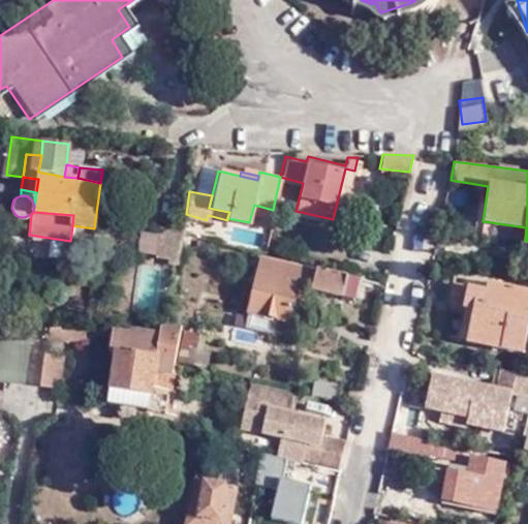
[(160,251),(164,220),(157,219),(152,250),(160,251)]
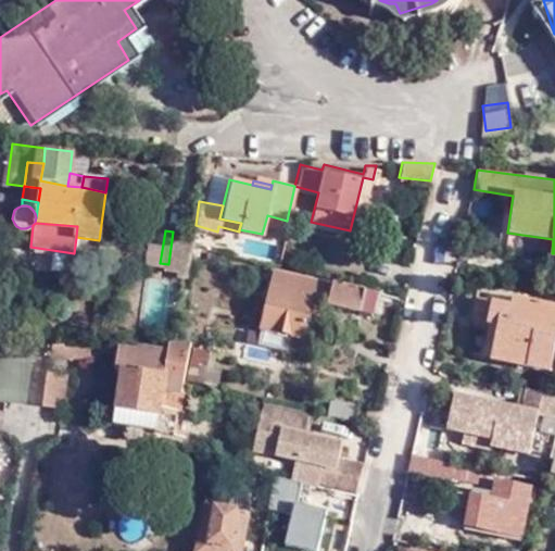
[(184,272),(190,234),(173,232),(168,264),(174,264),(173,270),(184,272)]
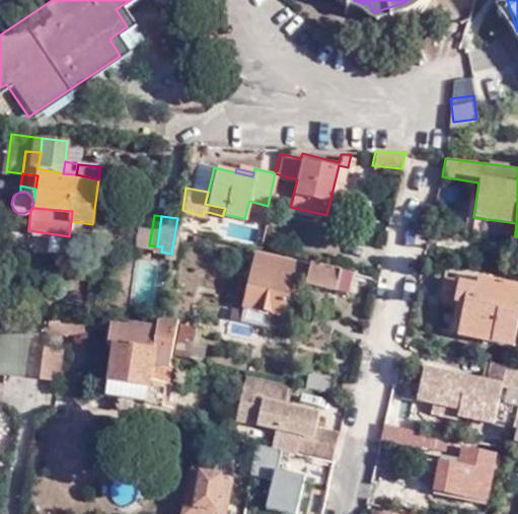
[(334,289),(339,268),(254,249),(239,318),(265,324),(269,308),(282,311),(289,284),(291,274),(305,277),(303,282),(334,289)]
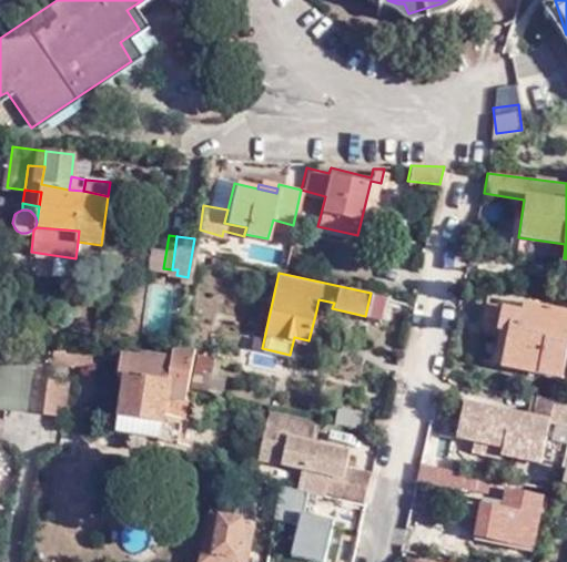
[(382,295),(371,293),(365,316),(377,318),(382,295)]
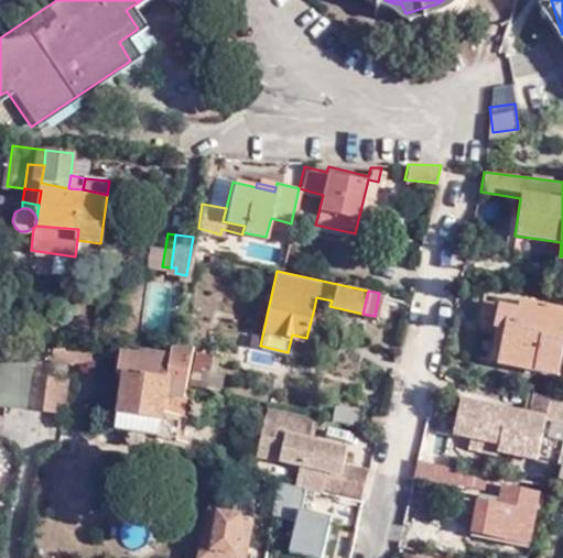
[(478,321),(495,325),(505,326),(500,351),(536,359),(533,368),(558,373),(562,347),(562,306),(490,292),(488,301),(483,298),(478,321)]
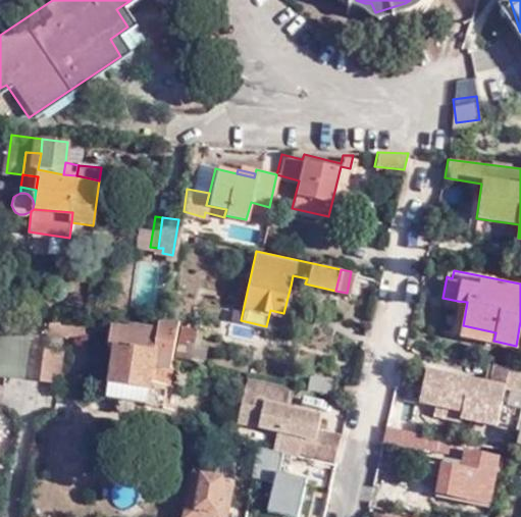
[(304,289),(305,283),(307,278),(293,275),(291,286),(304,289)]
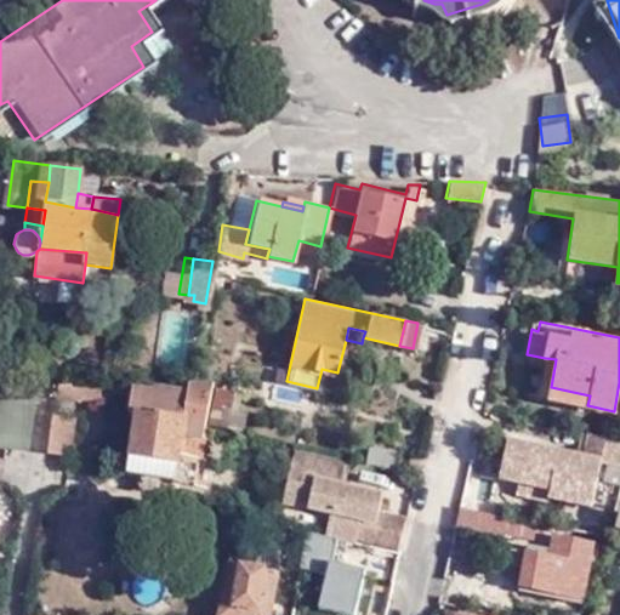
[(556,359),(545,358),(538,396),(587,405),(590,396),(551,387),(556,359)]
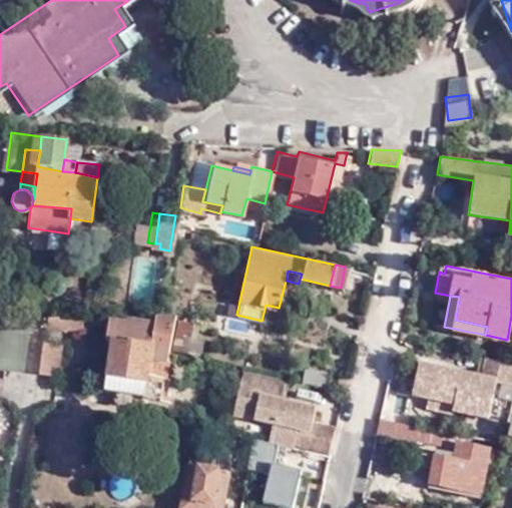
[(165,311),(154,311),(154,317),(154,319),(130,318),(128,318),(128,321),(108,319),(106,338),(111,338),(109,375),(147,379),(147,392),(162,393),(164,377),(148,375),(151,353),(170,353),(172,348),(176,316),(177,310),(165,311)]
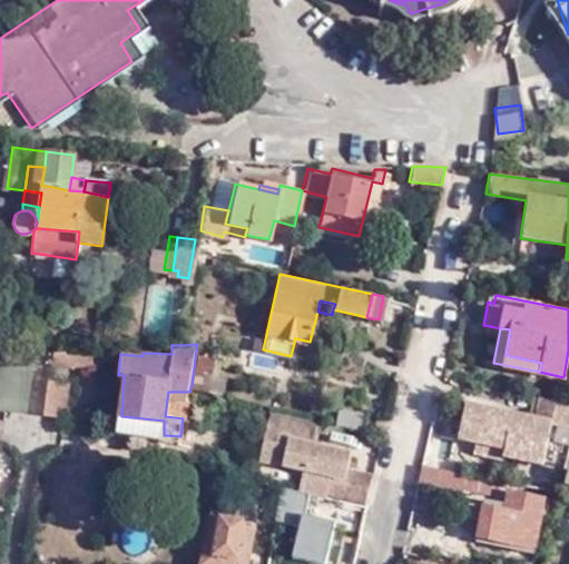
[(82,348),(54,350),(54,356),(54,362),(89,360),(89,356),(89,355),(89,348),(82,348)]
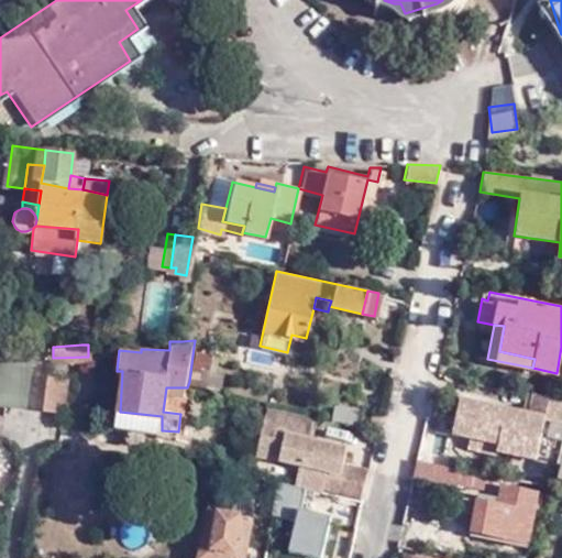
[(67,378),(46,374),(42,408),(62,409),(67,378)]
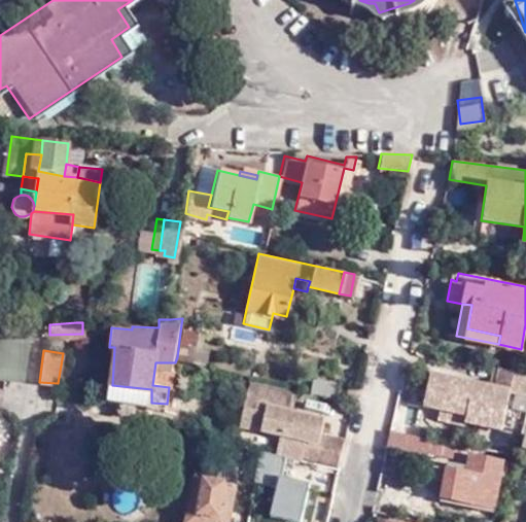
[(175,362),(155,362),(152,385),(169,387),(173,387),(175,362)]
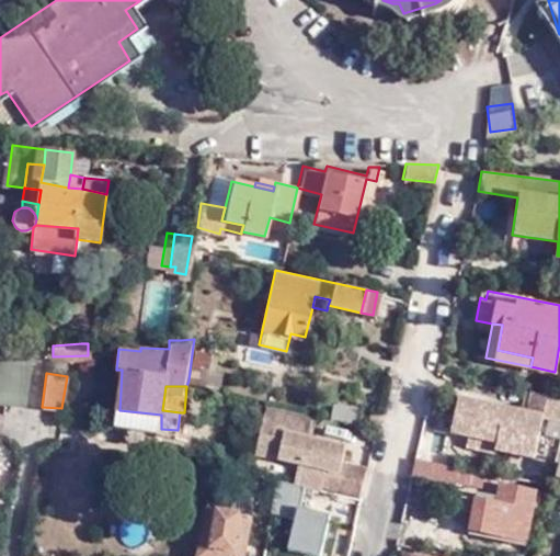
[(559,420),(559,396),(528,390),(523,409),(456,395),(448,432),(465,437),(463,446),(491,452),(492,450),(530,457),(539,416),(559,420)]
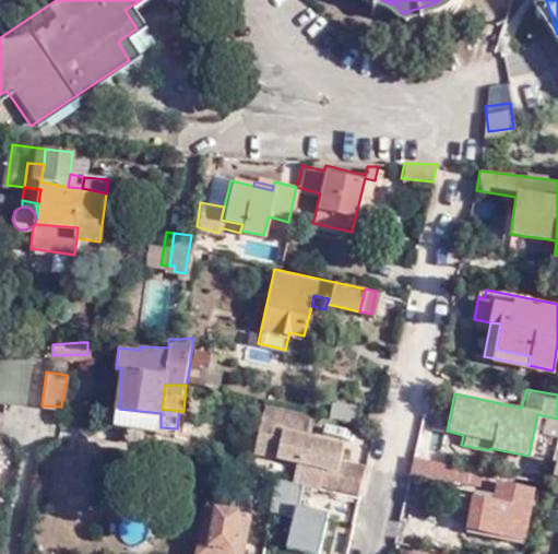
[(359,492),(367,461),(342,456),(345,440),(310,433),(316,409),(266,398),(256,449),(299,459),(325,464),(321,484),(359,492)]
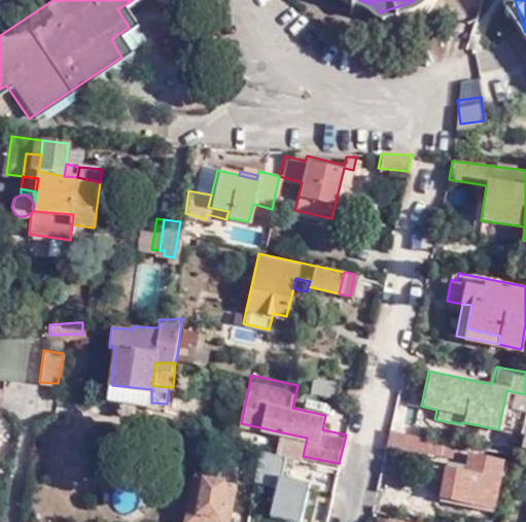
[(111,399),(151,403),(151,389),(112,385),(111,399)]
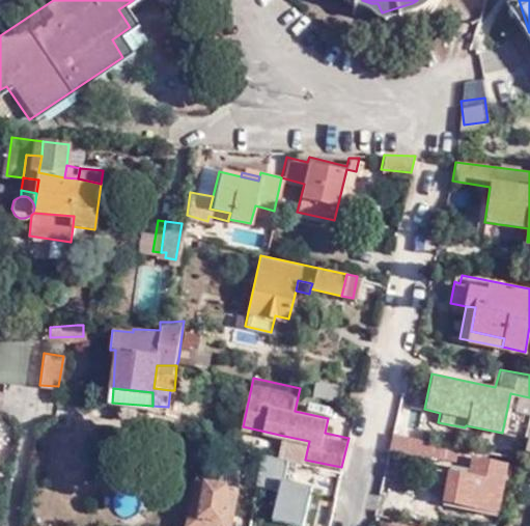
[(458,446),(394,433),(389,450),(438,461),(438,458),(455,461),(458,446)]
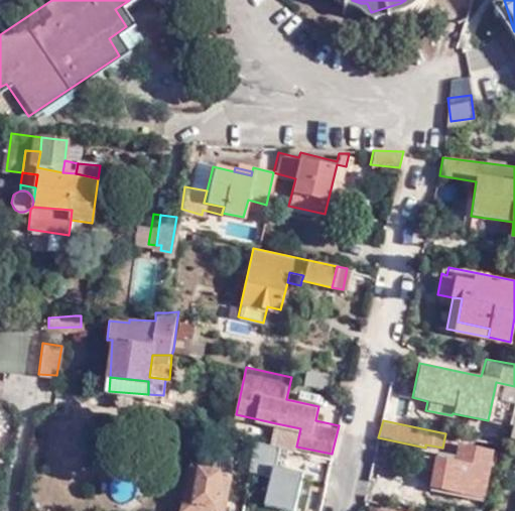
[(272,440),(295,446),(300,428),(276,423),(272,440)]
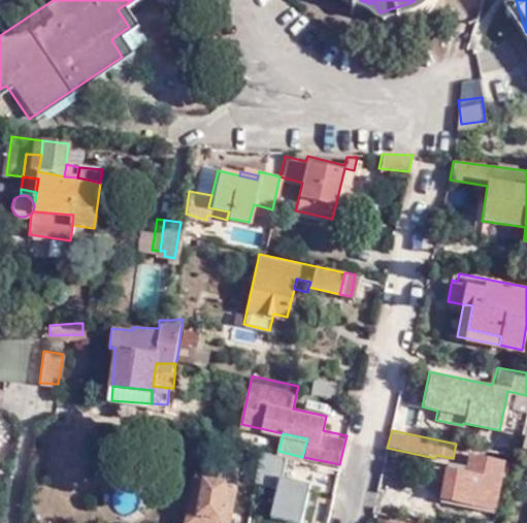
[(503,464),(470,458),(467,469),(447,465),(439,502),(492,513),(503,464)]
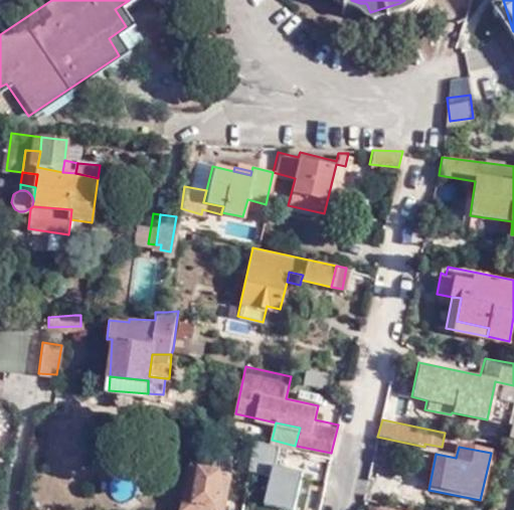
[(209,469),(189,464),(181,505),(180,509),(221,509),(226,485),(229,472),(217,470),(218,465),(210,464),(209,469)]
